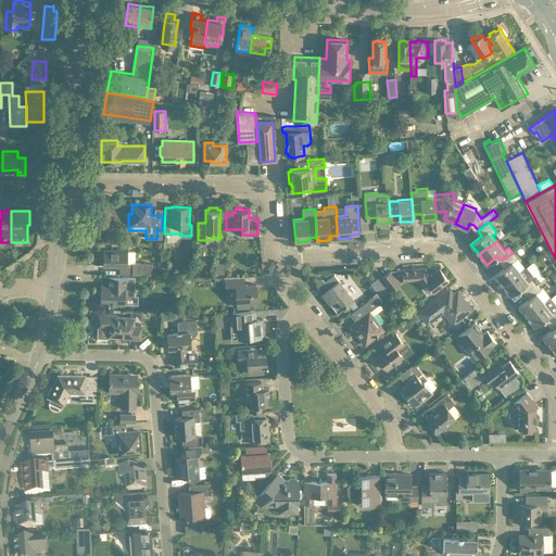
[(119,274),(130,274),(151,275),(151,263),(127,263),(127,249),(117,249),(117,251),(104,250),(104,265),(119,266),(119,274)]
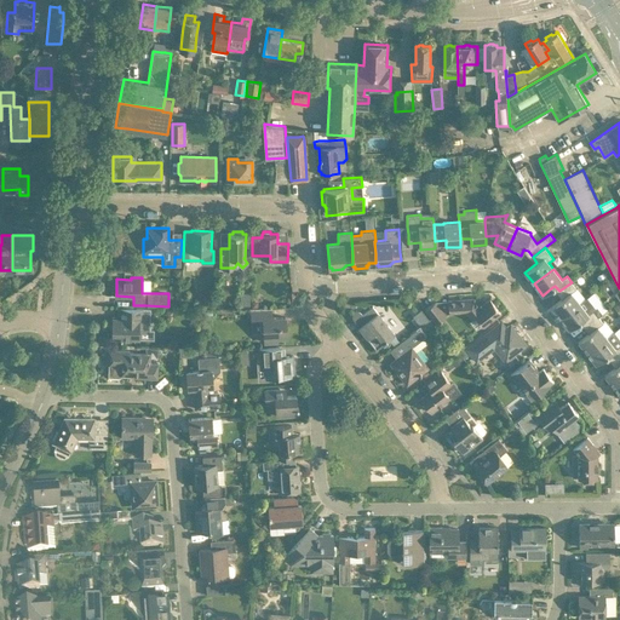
[(562,299),(551,306),(561,317),(580,303),(572,292),(577,288),(572,282),(560,291),(564,297),(562,299)]
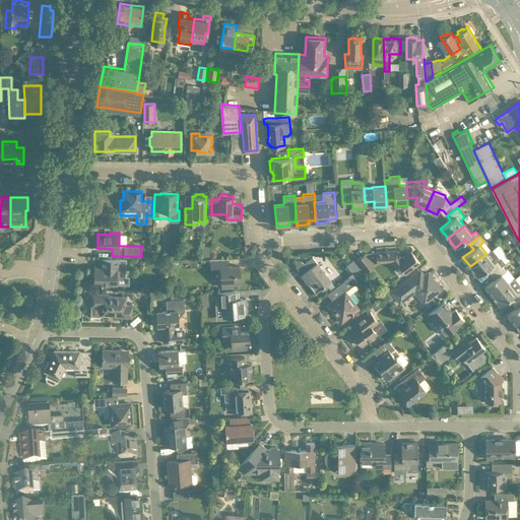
[(479,245),(486,254),(492,250),(484,241),(483,242),(479,245)]
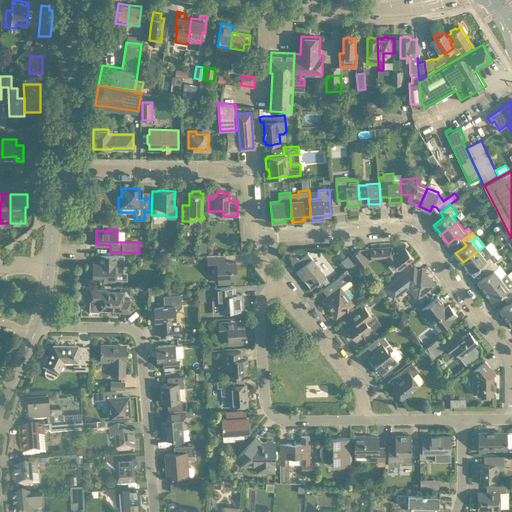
[(493,253),(497,258),(502,255),(491,241),(485,245),(492,254),(493,253)]
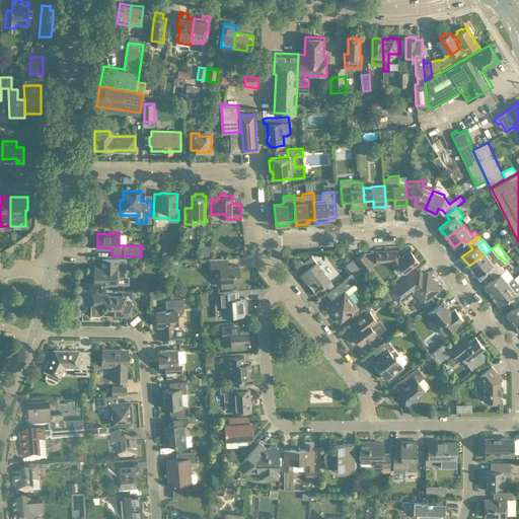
[(202,249),(202,255),(210,255),(210,245),(204,245),(204,249),(202,249)]
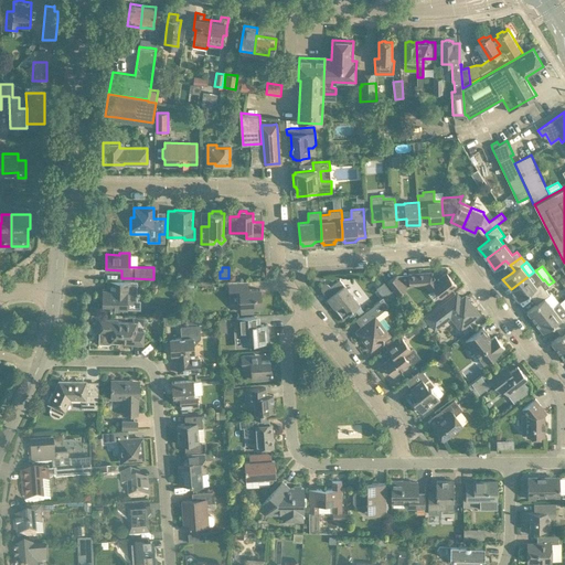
[(529,276),(511,289),(519,300),(529,292),(530,291),(534,297),(545,288),(548,285),(544,279),(543,280),(535,270),(534,272),(529,276)]
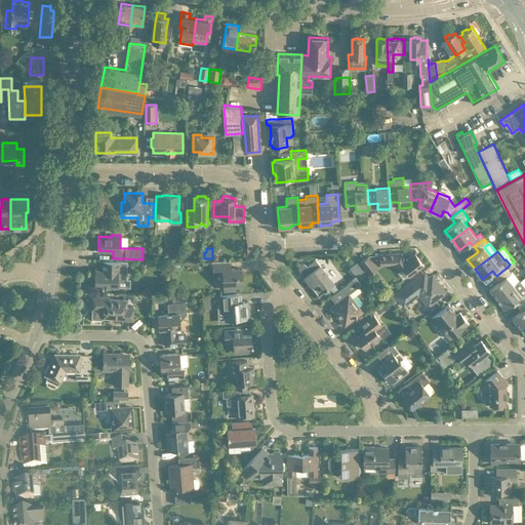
[(401,252),(379,254),(380,265),(397,264),(401,270),(403,268),(409,275),(416,270),(423,264),(415,252),(410,256),(409,254),(405,257),(401,252)]
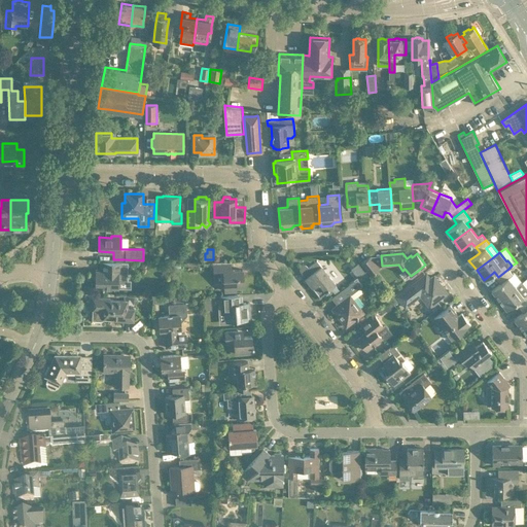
[(380,268),(370,255),(362,262),(372,274),(380,268)]
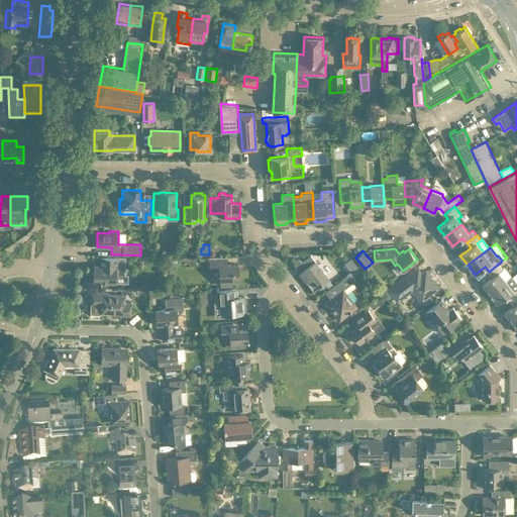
[(294,263),(294,264),(294,265),(295,265),(295,266),(300,272),(300,273),(314,291),(324,283),(329,289),(333,285),(329,279),(311,254),(302,262),(301,261),(301,260),(300,260),(300,259),(299,259),(298,259),(297,259),(296,260),(295,260),(295,261),(294,261),(294,262),(294,263)]
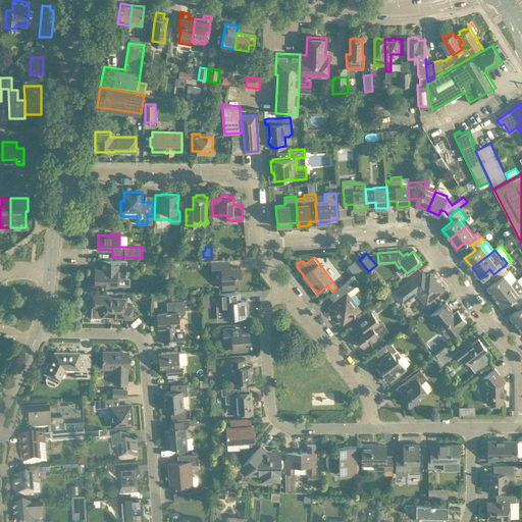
[(126,260),(120,259),(101,259),(101,267),(95,267),(95,284),(117,284),(117,276),(126,276),(126,260)]
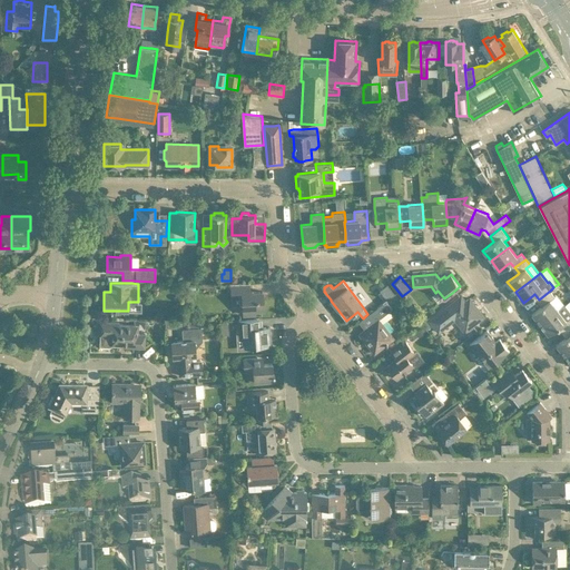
[(243,304),(244,314),(255,313),(255,310),(264,310),(263,291),(249,292),(249,283),(231,283),(232,292),(239,292),(239,304),(243,304)]
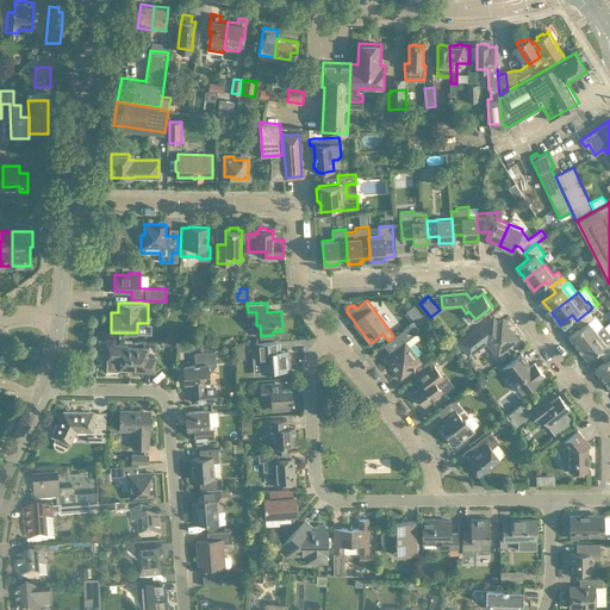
[(579,328),(570,335),(578,347),(597,331),(589,321),(593,317),(589,311),(577,321),(582,325),(579,328)]
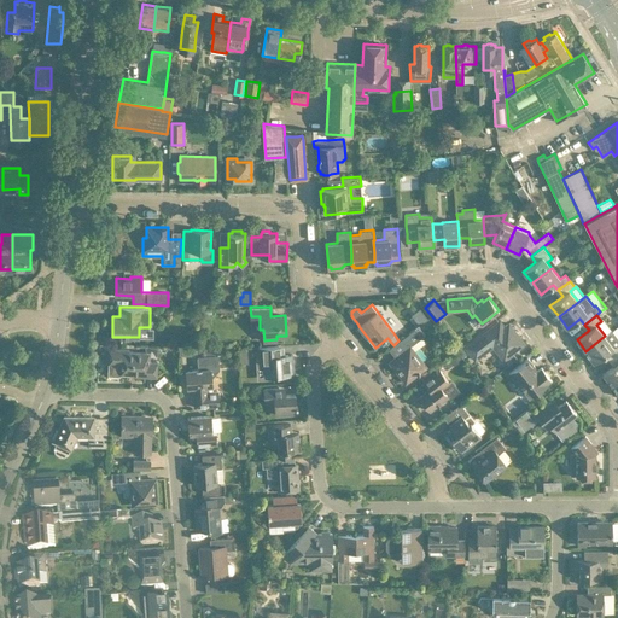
[(605,336),(612,331),(604,320),(601,321),(596,325),(605,336)]
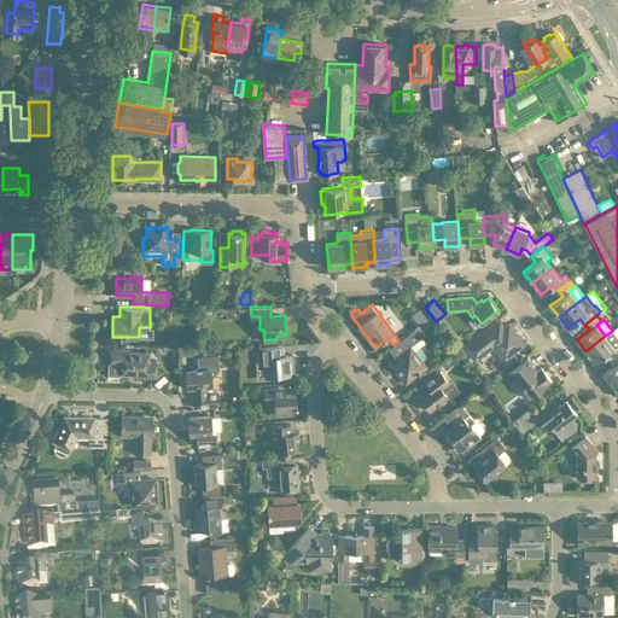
[(499,322),(483,333),(465,347),(476,360),(495,345),(500,351),(499,354),(511,355),(512,353),(525,343),(509,322),(503,327),(499,322)]
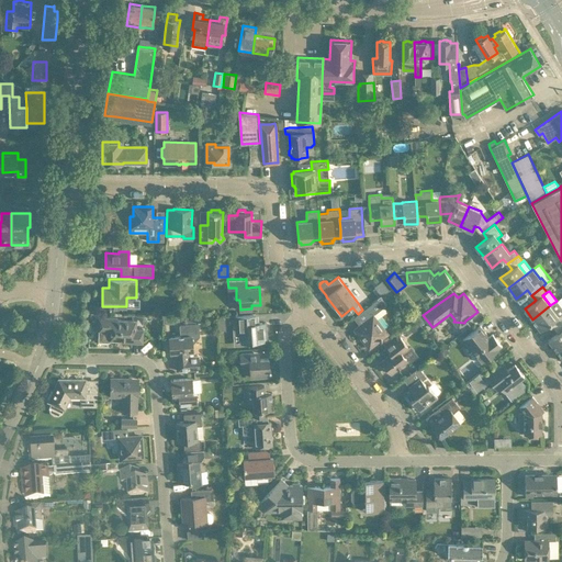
[(389,333),(378,318),(388,311),(378,299),(362,310),(358,314),(353,317),(359,324),(353,328),(369,348),(389,333)]
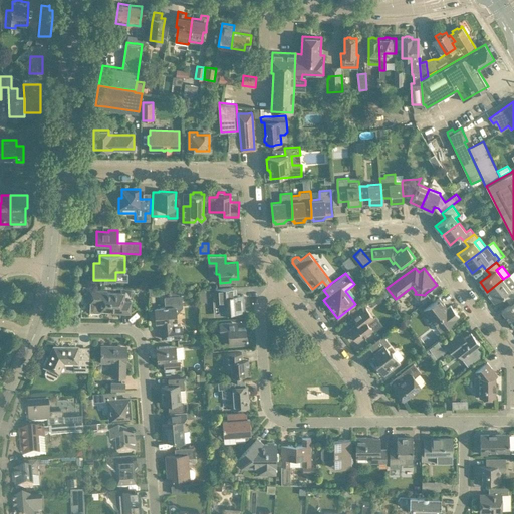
[(503,279),(487,292),(494,301),(503,295),(505,293),(508,298),(513,293),(513,281),(509,275),(503,279)]
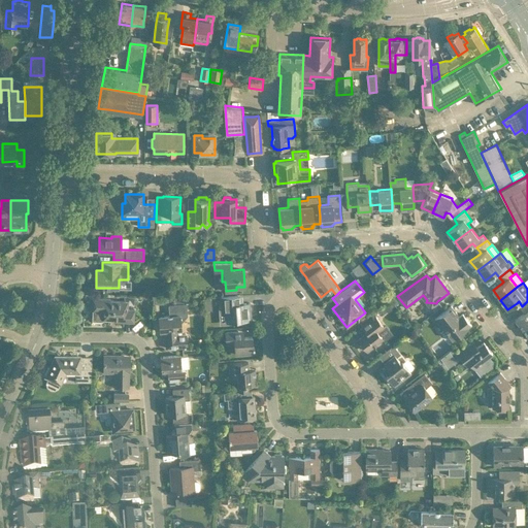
[(237,295),(227,296),(221,296),(222,312),(226,312),(227,321),(252,319),(250,302),(238,303),(237,295)]
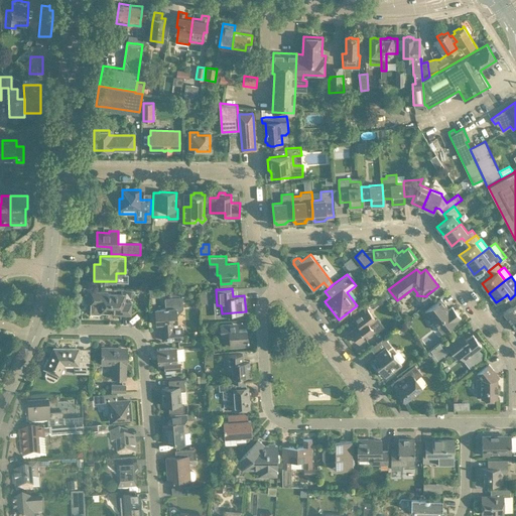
[(92,291),(91,303),(91,312),(101,313),(101,311),(115,312),(115,313),(131,314),(132,302),(125,302),(125,294),(108,293),(108,292),(92,291)]
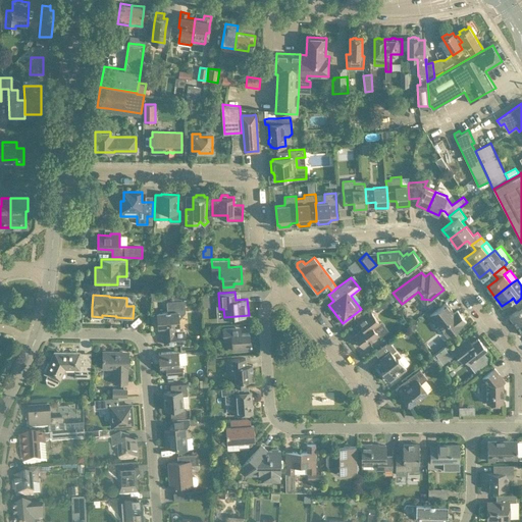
[(518,309),(510,316),(517,325),(521,321),(521,298),(516,303),(520,308),(518,309)]
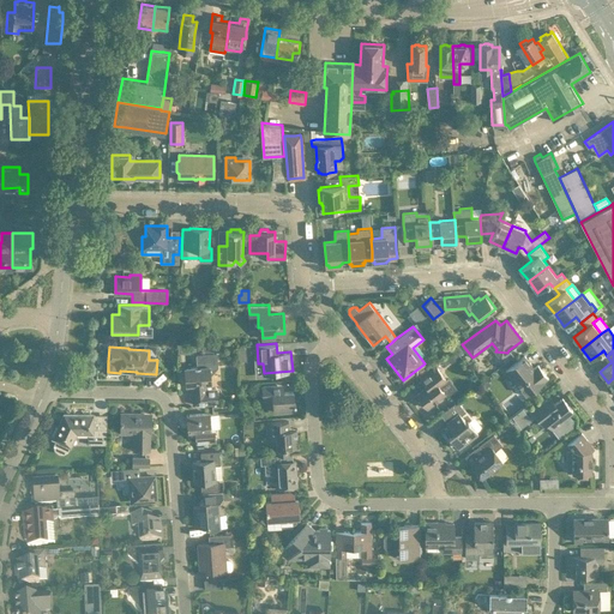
[(197,367),(186,367),(187,385),(193,384),(194,390),(192,390),(193,404),(205,403),(217,402),(216,389),(208,389),(206,383),(211,383),(210,373),(210,366),(218,365),(217,353),(196,355),(197,367)]
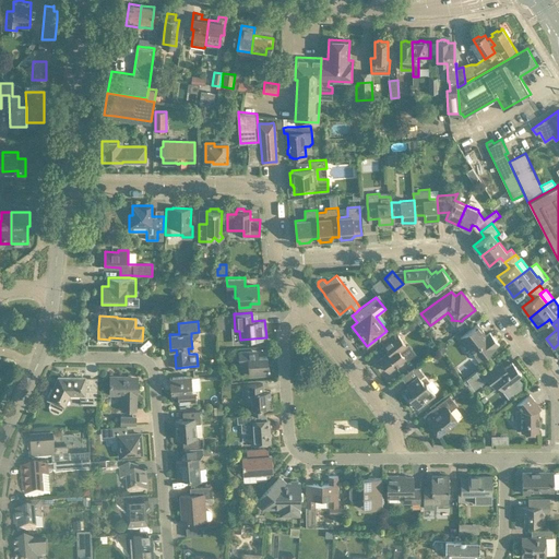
[(477,323),(470,330),(461,336),(479,360),(496,347),(496,346),(499,344),(490,332),(487,334),(477,323)]
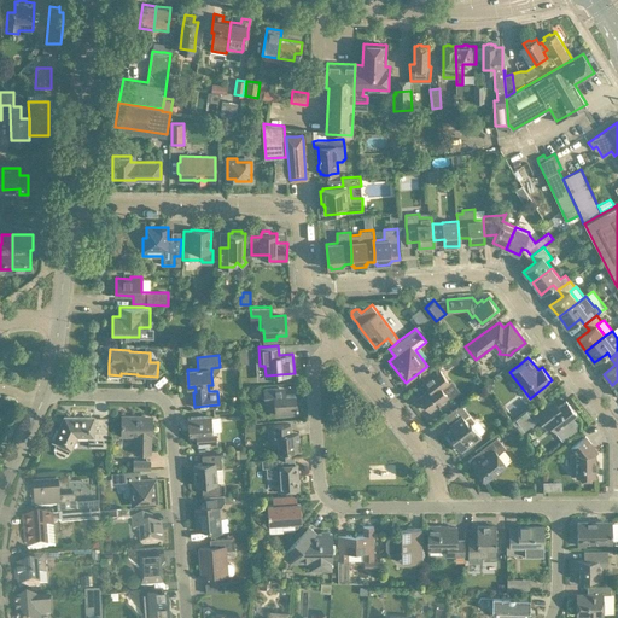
[(439,369),(433,373),(424,382),(430,389),(420,396),(421,400),(421,402),(425,407),(427,407),(430,410),(448,396),(442,389),(449,383),(439,369)]
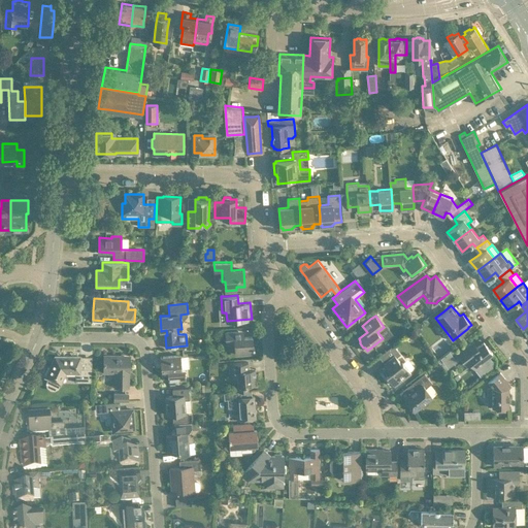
[(243,330),(233,331),(226,332),(227,342),(235,342),(236,354),(254,353),(253,336),(243,336),(243,330)]
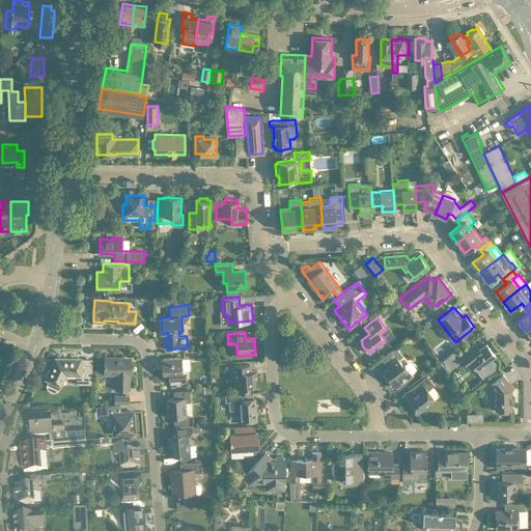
[(466,352),(460,355),(469,366),(473,364),(479,371),(483,376),(486,374),(495,368),(496,363),(492,359),(496,356),(486,344),(480,348),(476,343),(473,345),(466,352)]
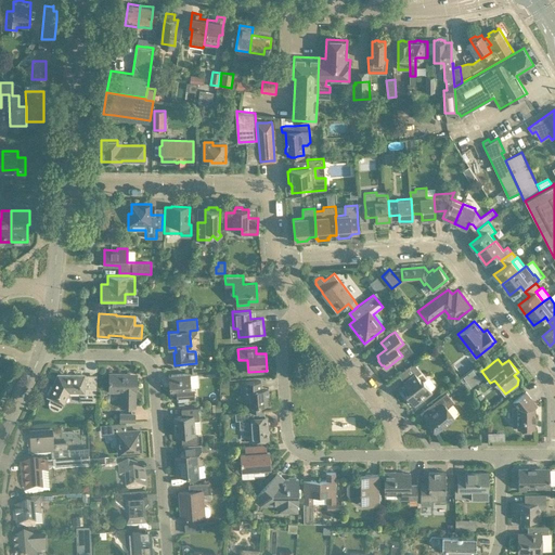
[(407,368),(398,374),(407,385),(403,388),(407,392),(405,394),(414,404),(423,398),(431,391),(423,379),(422,381),(417,375),(422,372),(414,362),(407,368)]
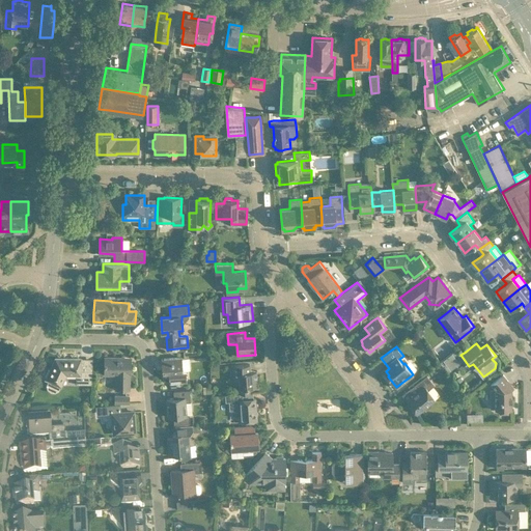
[(184,351),(185,358),(210,356),(210,348),(184,351)]
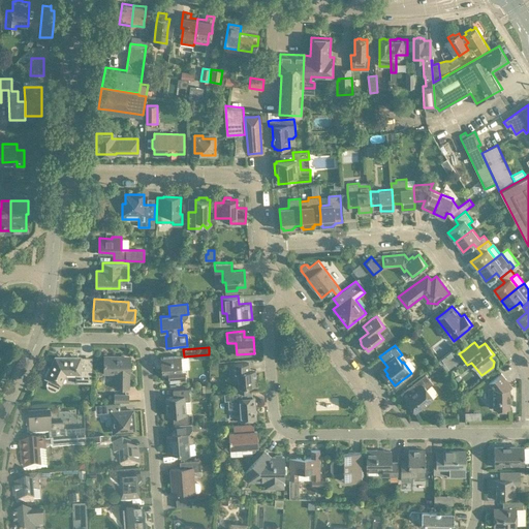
[(454,349),(439,361),(441,364),(456,352),(454,349)]
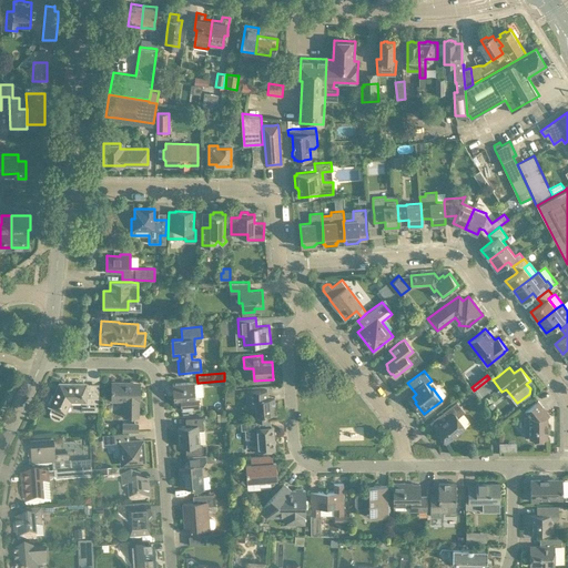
[(112,399),(123,399),(123,416),(139,416),(139,401),(140,401),(140,383),(112,382),(112,399)]
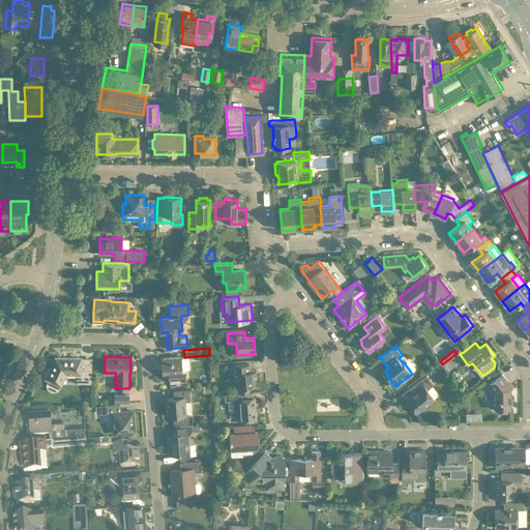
[(172,357),(162,358),(163,376),(169,375),(169,381),(177,380),(186,380),(185,370),(182,370),(181,356),(172,357)]
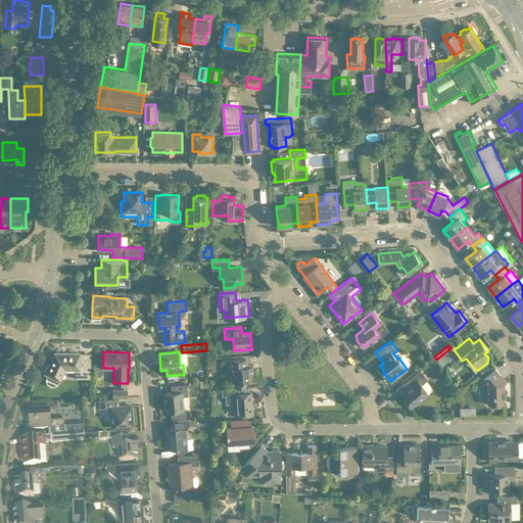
[(50,386),(54,386),(58,384),(65,370),(76,370),(75,378),(91,379),(91,365),(80,365),(80,352),(54,352),(45,373),(48,375),(46,378),(47,383),(50,386)]
